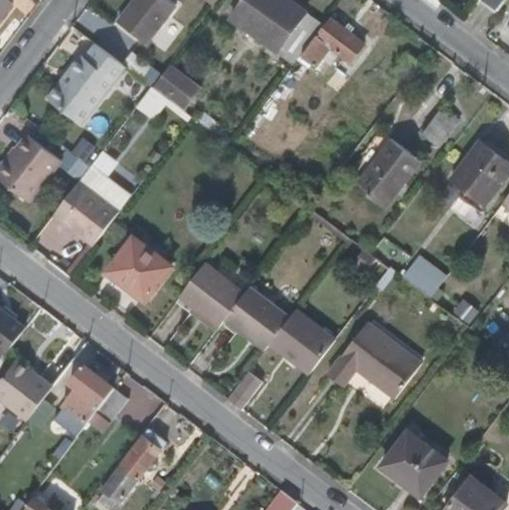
[(0,15),(11,2),(8,0),(0,0),(0,15)]
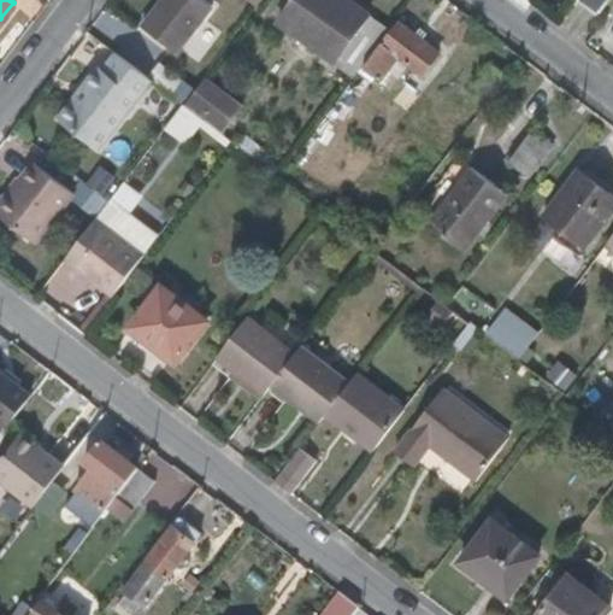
[(159,0),(141,24),(175,50),(208,4),(202,0),(159,0)]
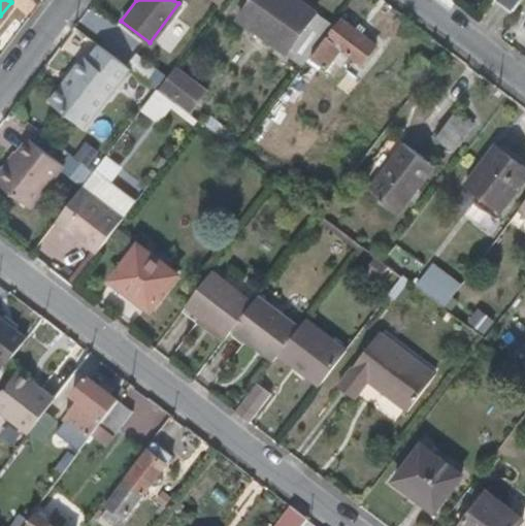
[(298,64),(329,23),(297,0),(251,0),(236,21),(298,64)]
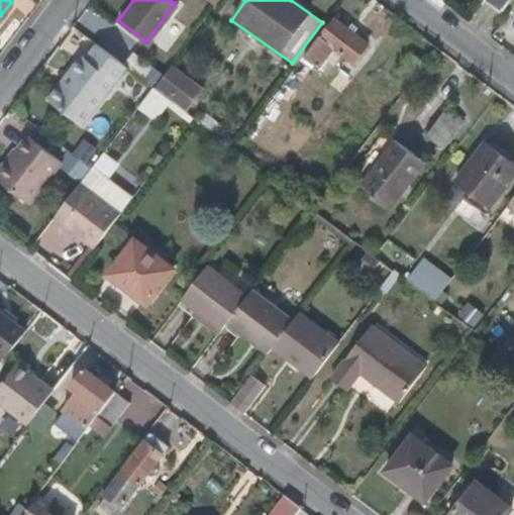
[(486,0),(500,10),(507,0),(486,0)]
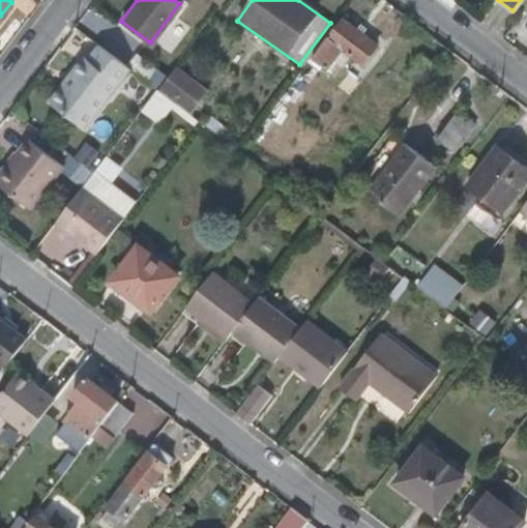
[(342,18),(312,55),(327,67),(342,48),(361,63),(376,44),(342,18)]
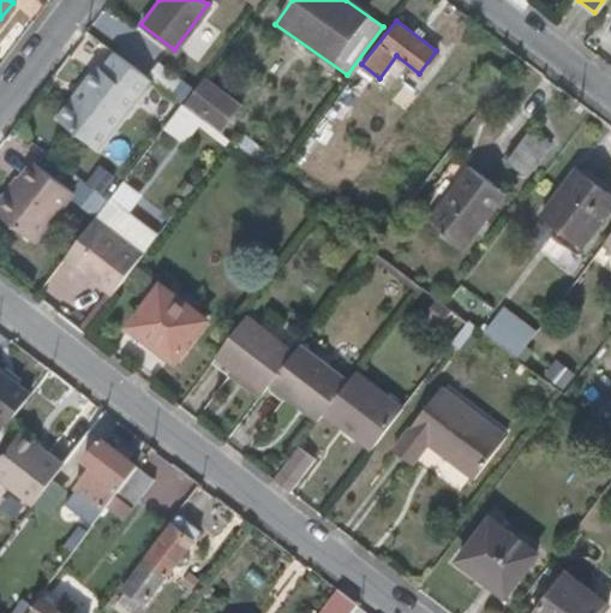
[(133,66),(114,52),(102,66),(97,63),(57,118),(81,136),(133,66)]
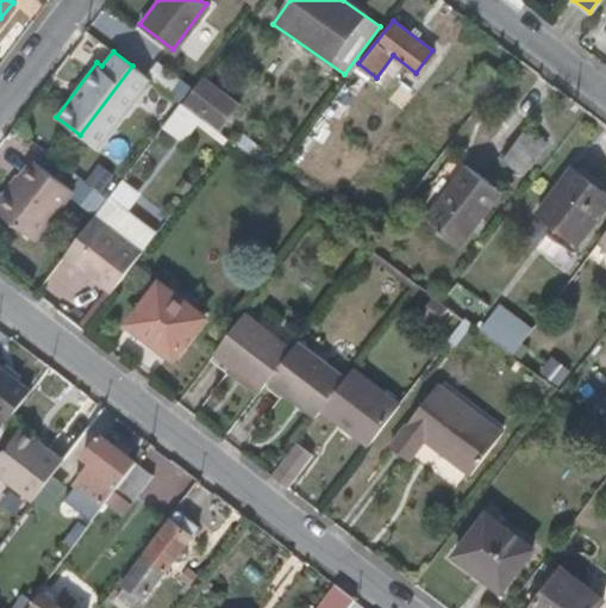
[(149,79),(173,97),(182,82),(156,61),(145,75),(149,79)]
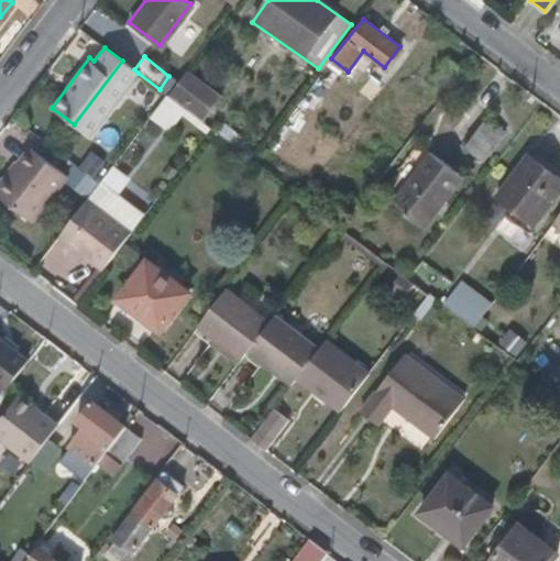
[(122,61),(74,124),(89,135),(138,73),(134,69),(122,61)]
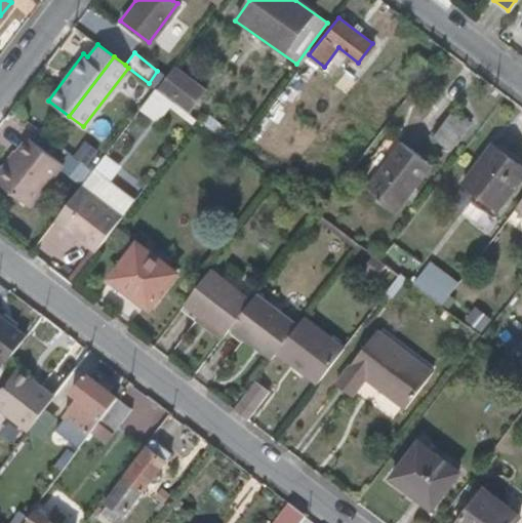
[(172,66),(157,86),(188,110),(204,89),(172,66)]
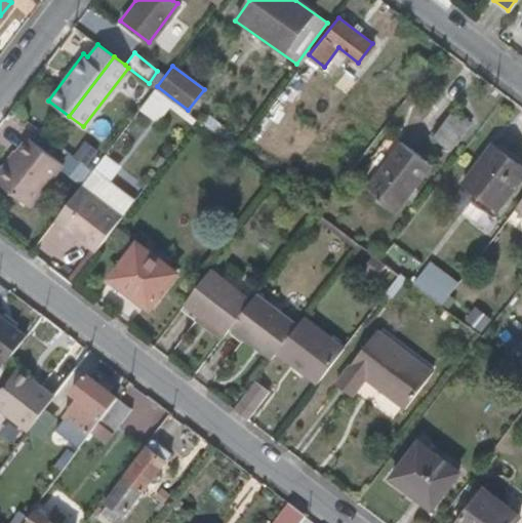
[(165,96),(154,87),(141,106),(152,115),(165,96)]
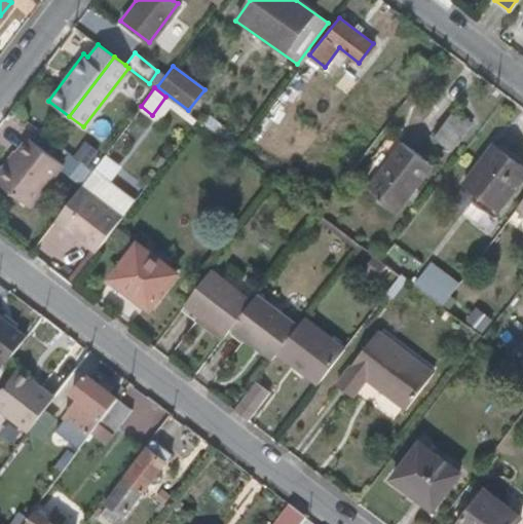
[(432,137),(441,144),(448,149),(468,121),(452,109),(432,137)]
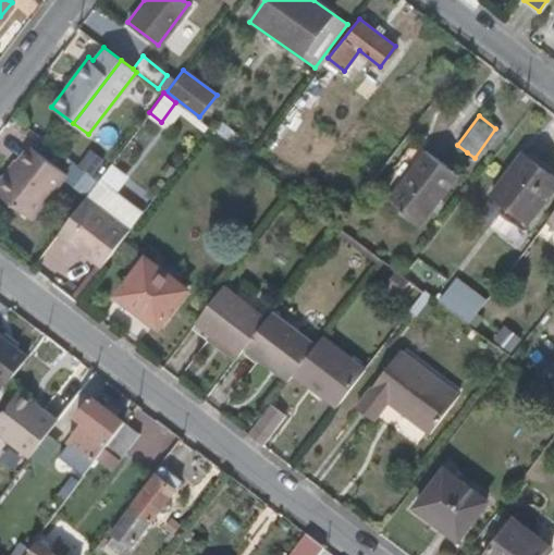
[(212,130),(230,143),(235,134),(219,121),(212,130)]
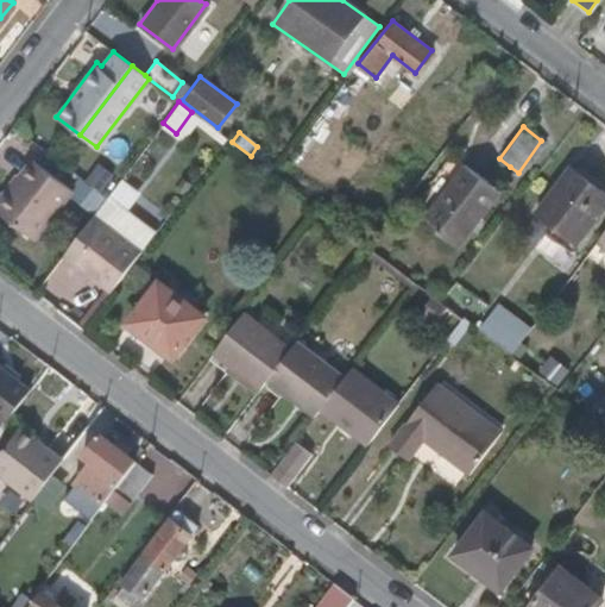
[(0,212),(13,221),(33,238),(70,189),(31,158),(18,176),(12,171),(0,186),(0,212)]
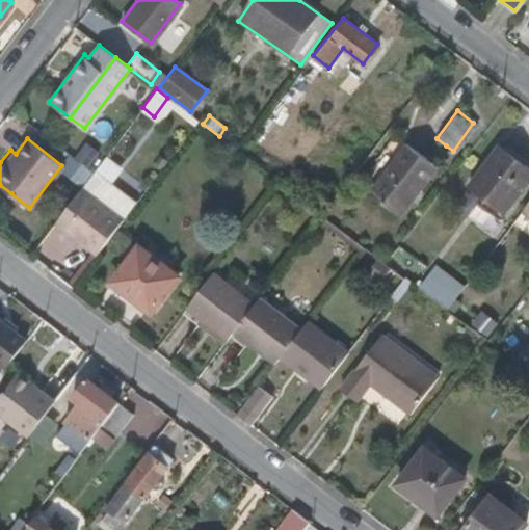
[(79,182),(99,151),(81,140),(61,170),(79,182)]
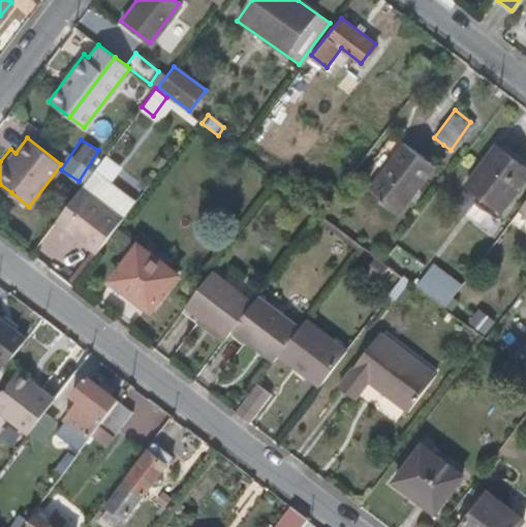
[(403,143),(366,190),(395,212),(431,163),(403,143)]
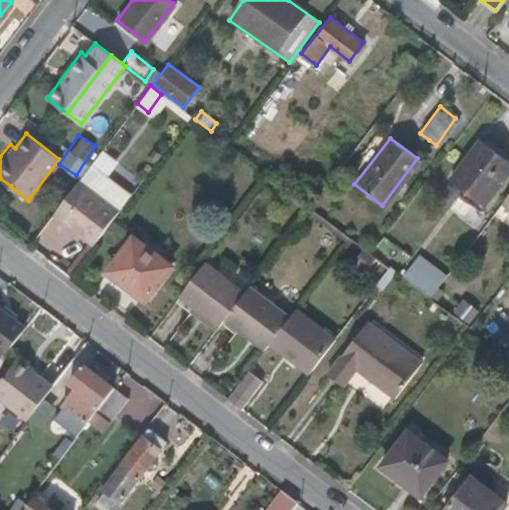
[(508,161),(480,139),(450,179),(482,203),(508,168),(508,161)]
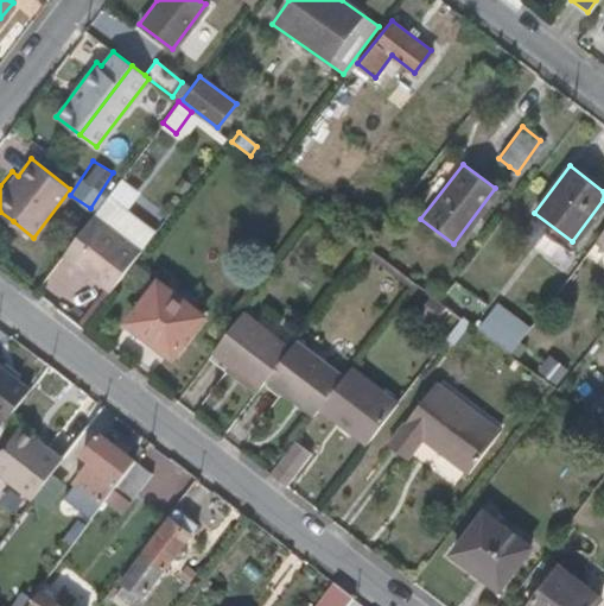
[(517,172),(509,166),(498,180),(506,185),(517,172)]
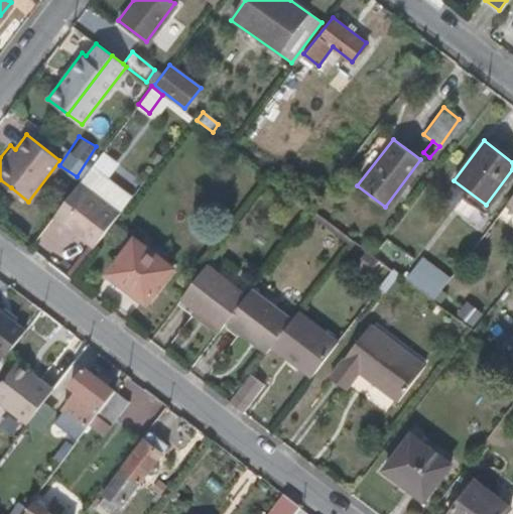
[(91,166),(80,180),(89,187),(100,172),(92,166),(91,166)]
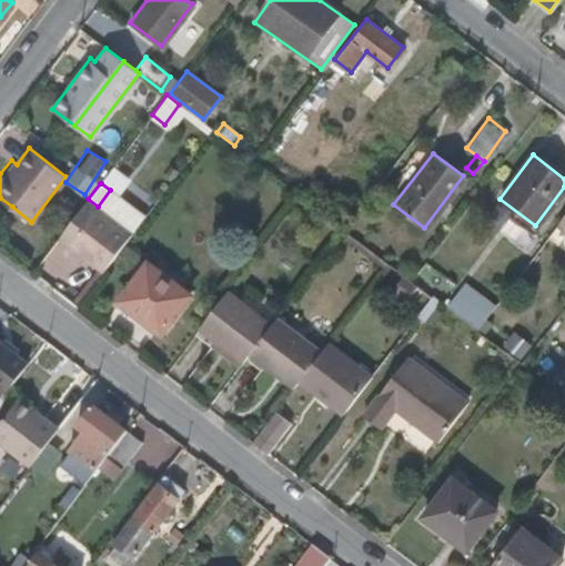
[(88,199),(58,236),(72,249),(102,271),(143,215),(110,190),(98,206),(88,199)]
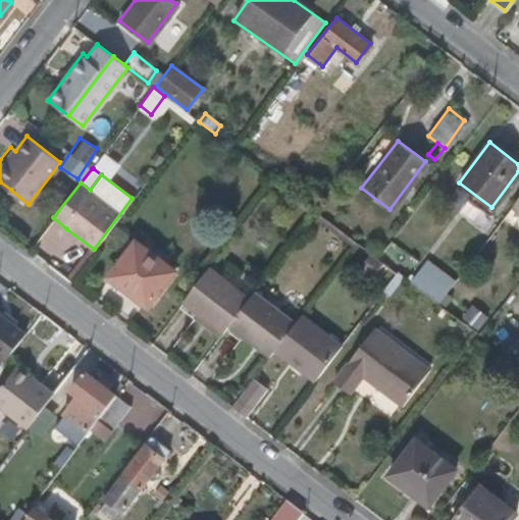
[(457,218),(443,240),(462,253),(476,231),(457,218)]
